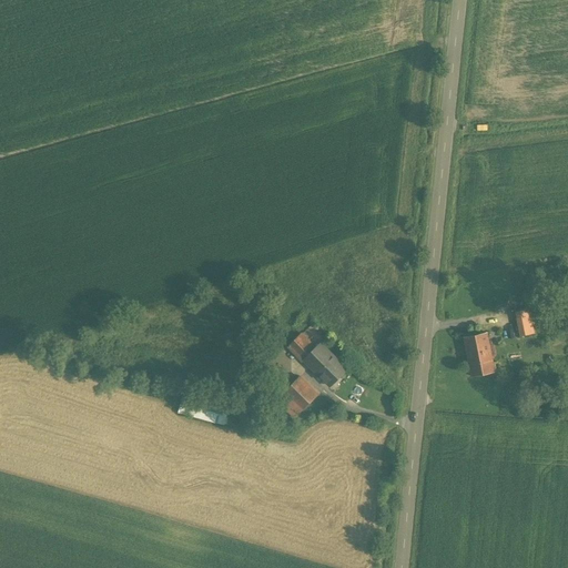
[(530,308),(516,312),(520,335),(535,333),(530,308)]
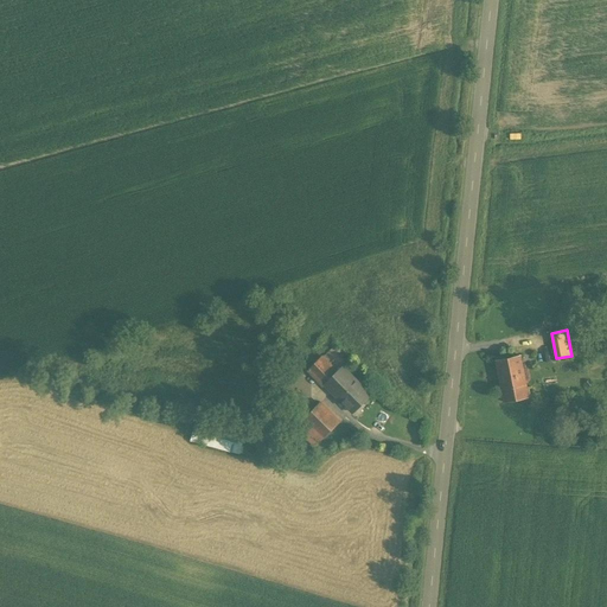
[(521,356),(496,360),(504,402),(536,395),(534,384),(526,385),(521,356)]
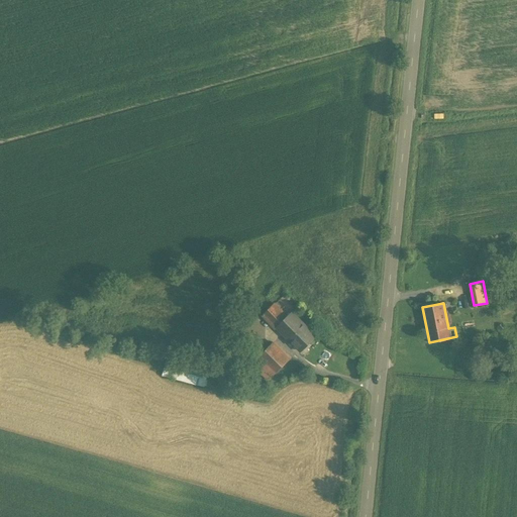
[(273,304),(262,315),(275,327),(276,326),(286,317),(273,304)]
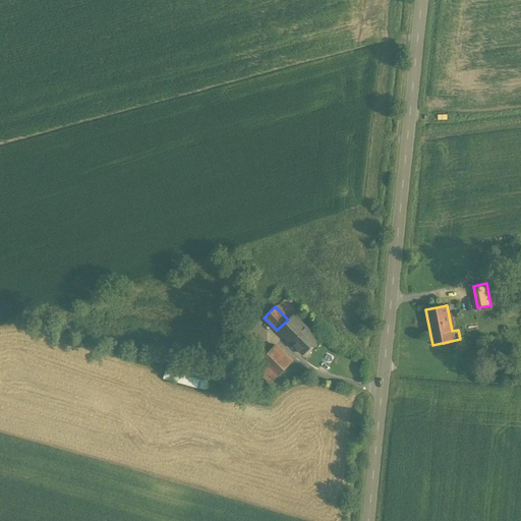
[(317,340),(293,314),(288,320),(278,329),(302,354),(317,340)]
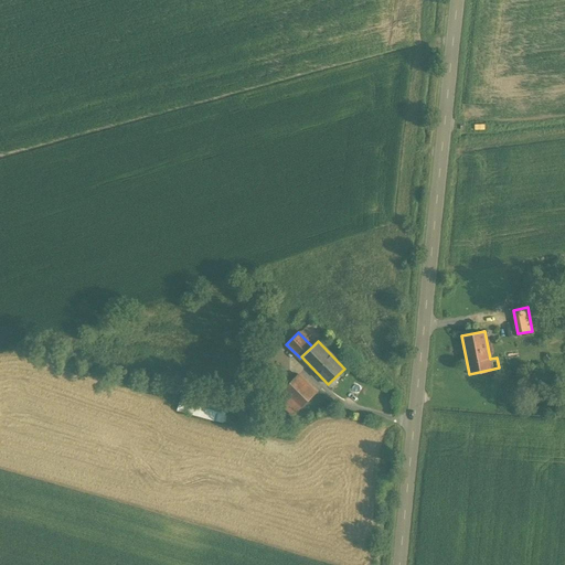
[(316,392),(298,374),(274,397),(292,416),(316,392)]
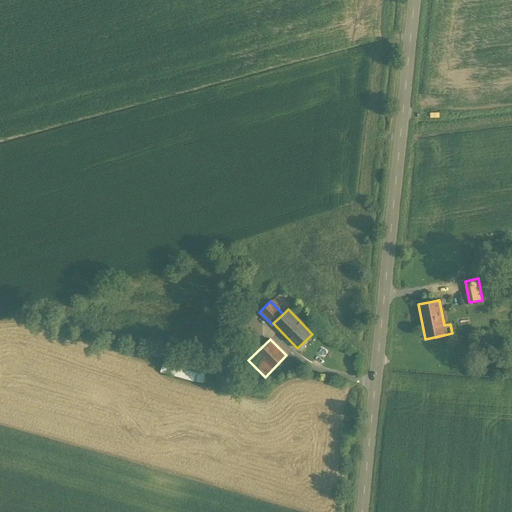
[(166,357),(163,372),(206,382),(209,366),(166,357)]
